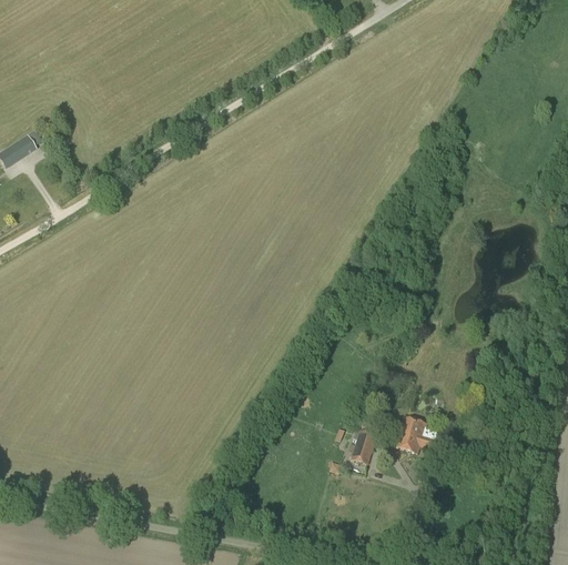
[(27,134),(19,140),(29,154),(37,149),(34,147),(27,134)]
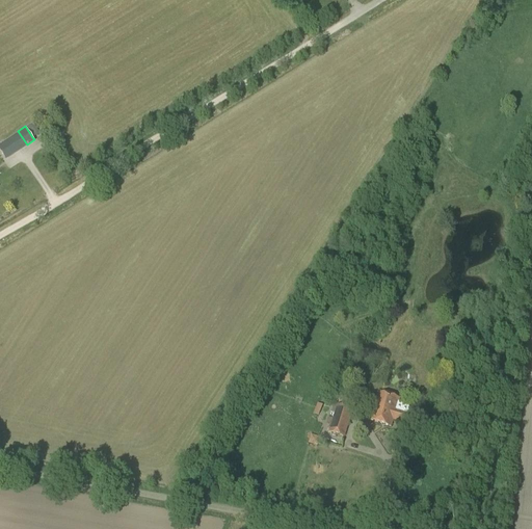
[(0,151),(5,159),(12,154),(3,140),(0,141),(0,151)]
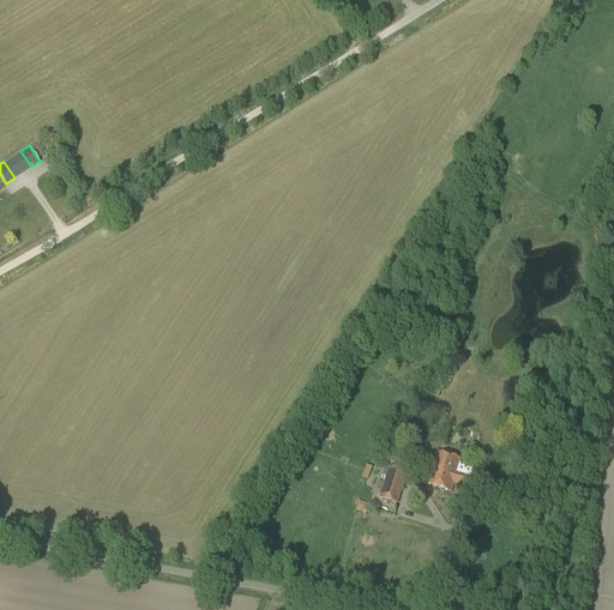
[(435,451),(426,482),(450,489),(452,482),(470,487),(474,475),(470,473),(474,465),(459,460),(461,458),(435,451)]
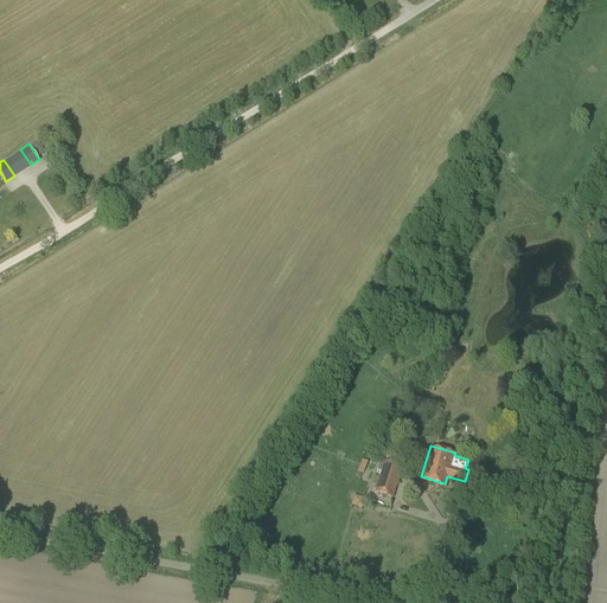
[(362,457),(357,468),(363,470),(368,460),(362,457)]
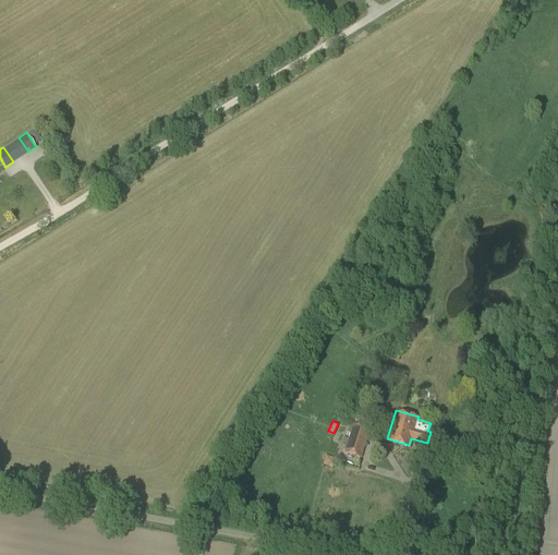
[(361,457),(370,427),(353,422),(343,451),(361,457)]
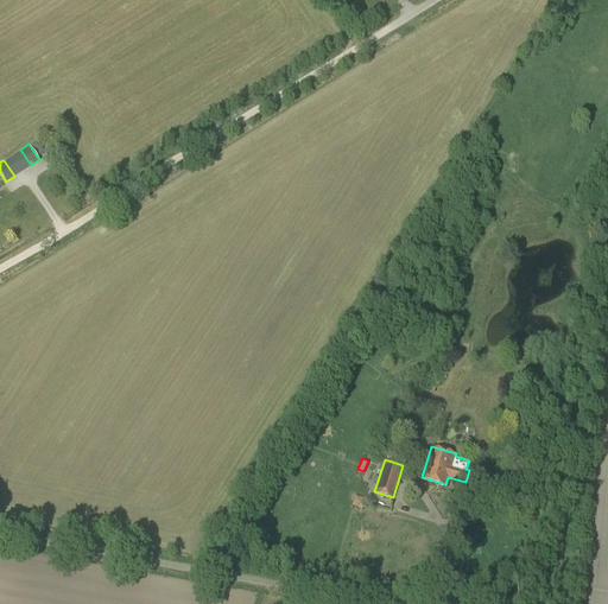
[(361,507),(363,498),(354,495),(352,504),(361,507)]
